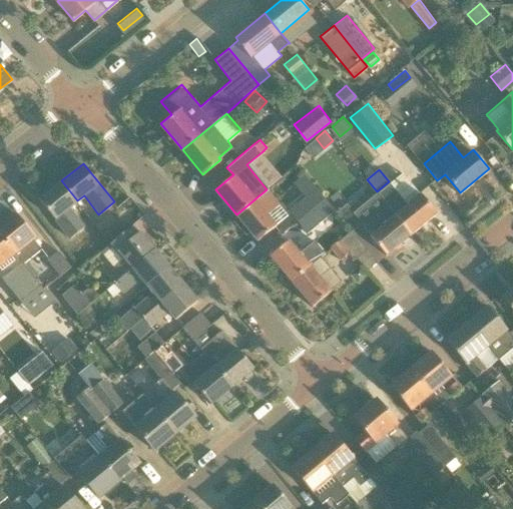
[(39,198),(70,236),(84,225),(75,214),(83,208),(77,200),(61,180),(39,198)]
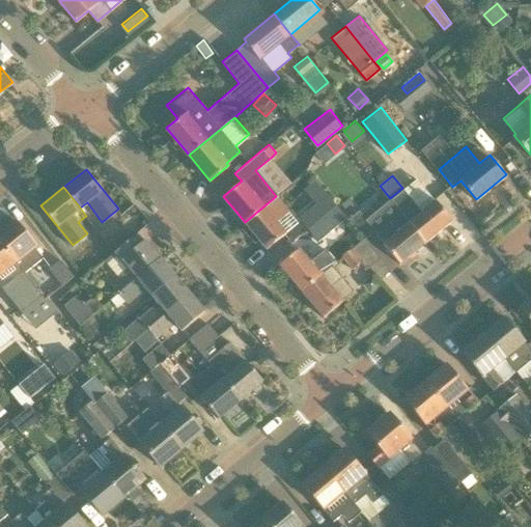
[(401,213),(425,242),(452,220),(437,199),(422,212),(403,189),(392,198),(402,212),(401,213)]
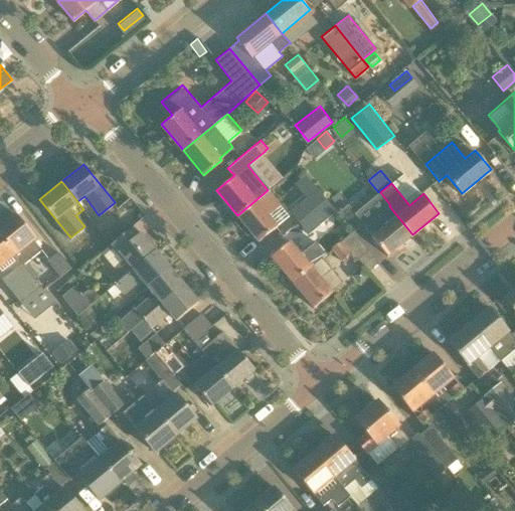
[(300,220),(326,199),(316,188),(290,209),(300,220)]
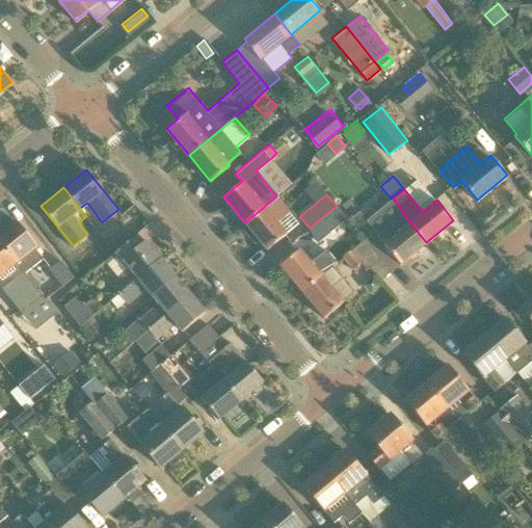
[(276,196),(245,222),(246,223),(242,227),(249,236),(254,233),(267,248),(298,222),(290,212),(276,196)]
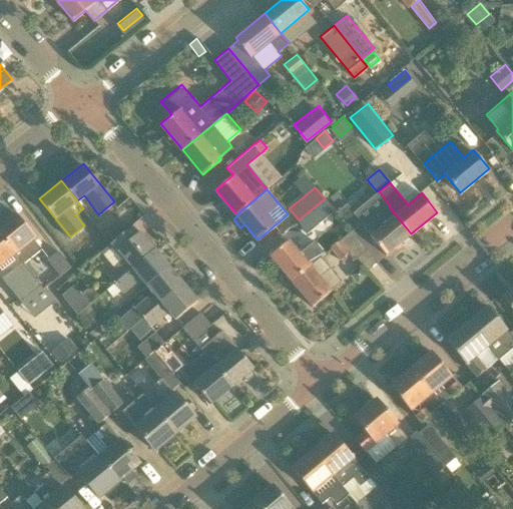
[(308,230),(331,211),(334,208),(325,198),(299,219),(308,230)]
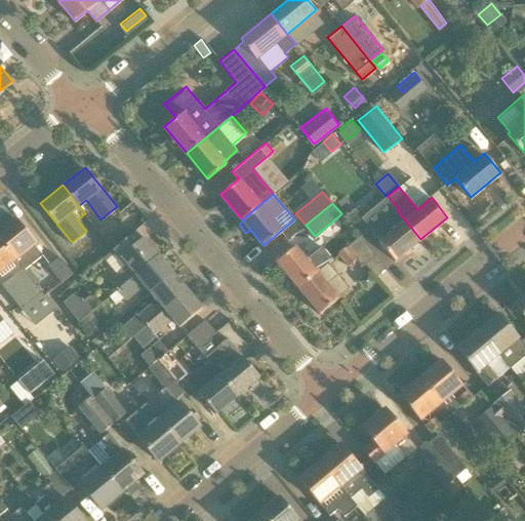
[(344,216),(360,235),(370,227),(355,207),(344,216)]
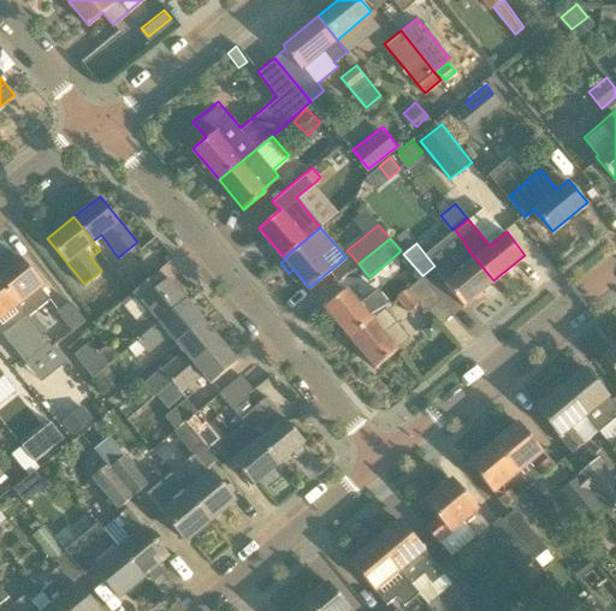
[(463,304),(493,280),(466,247),(437,270),(445,280),(445,282),(463,304)]
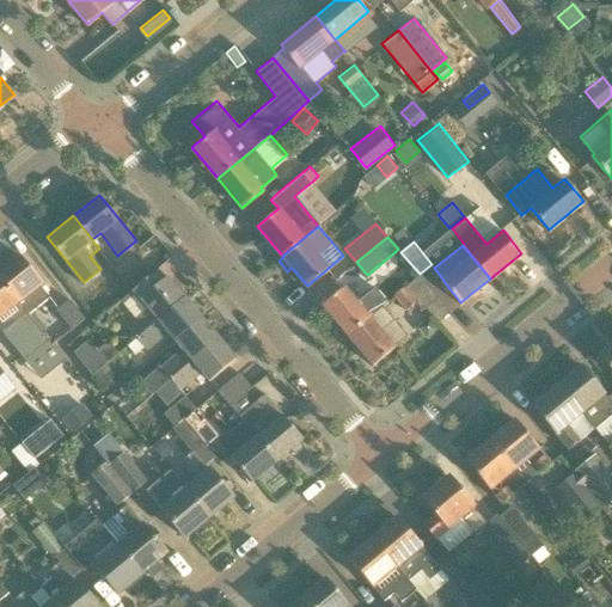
[(17,253),(0,267),(0,277),(28,312),(49,295),(41,284),(43,282),(18,252),(17,253)]
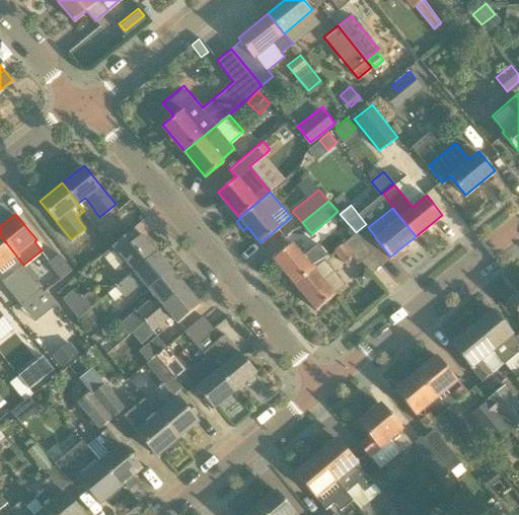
[(133,227),(114,244),(127,261),(108,276),(117,285),(156,251),(142,233),(140,235),(133,227)]
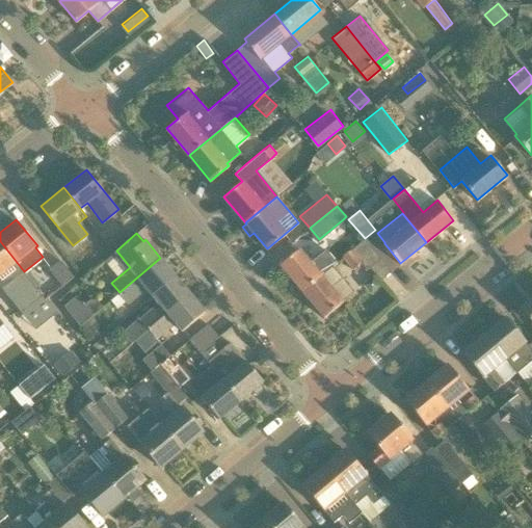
[(117,234),(109,241),(116,249),(125,242),(117,234)]
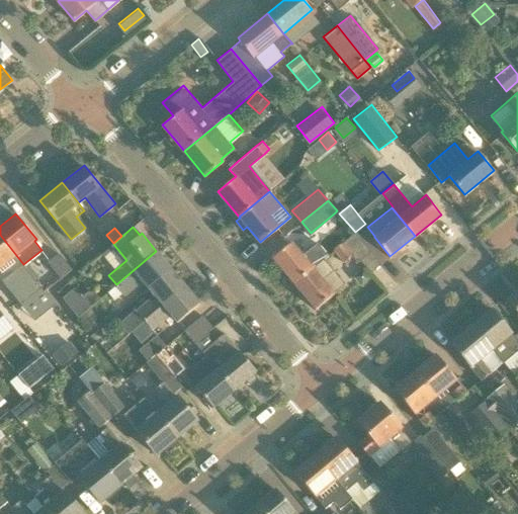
[(370,250),(355,232),(351,235),(338,246),(334,249),(344,261),(352,254),(357,261),(370,250)]
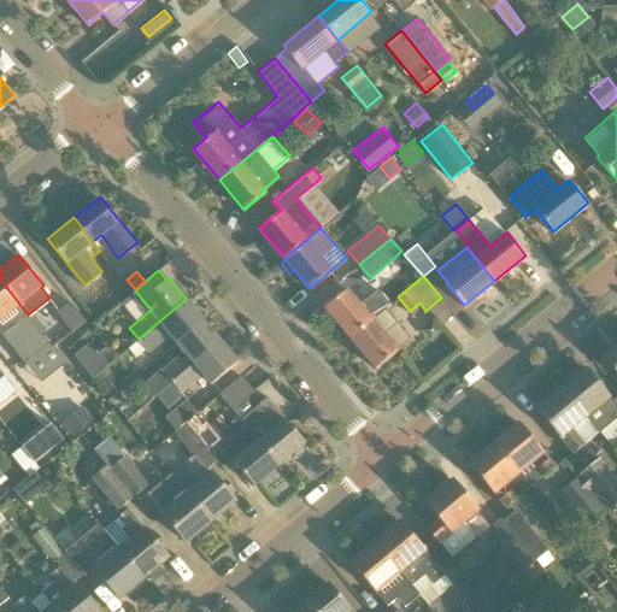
[(28,315),(0,280),(0,330),(25,362),(50,341),(28,315)]
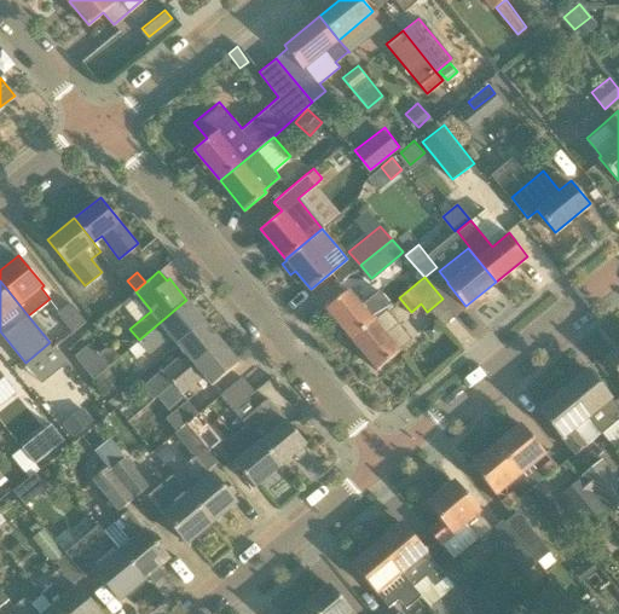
[(327,307),(352,339),(387,308),(386,308),(391,303),(379,289),(360,305),(348,289),(327,307)]
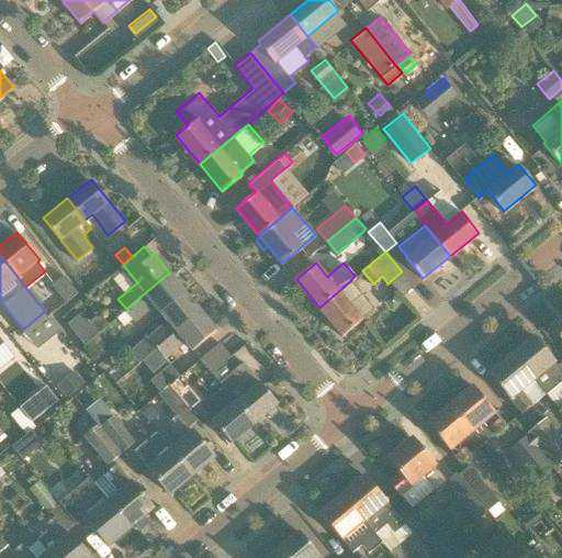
[(169,272),(126,309),(135,320),(155,303),(161,312),(186,292),(169,272)]
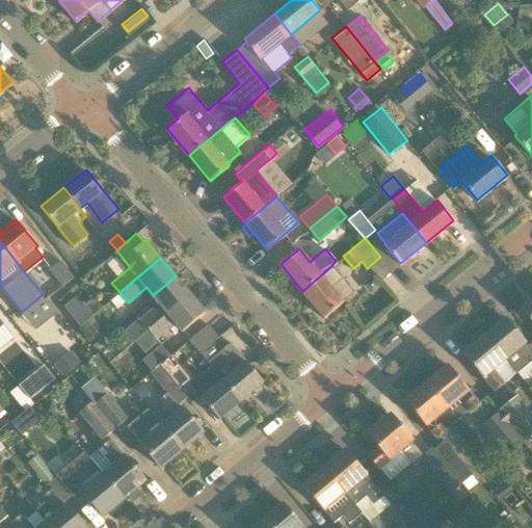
[(49,267),(61,284),(74,275),(60,259),(49,267)]
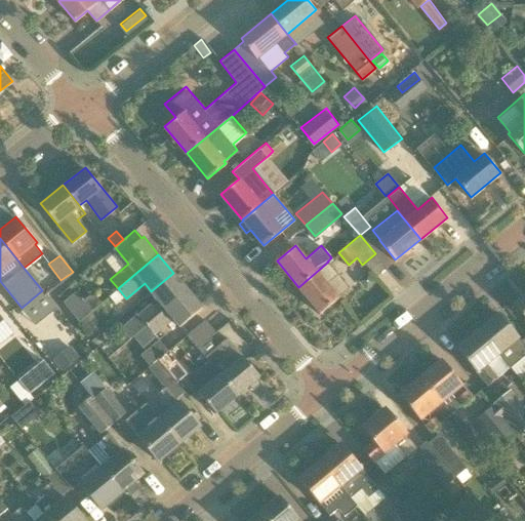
[(328,262),(298,287),(320,312),(338,295),(349,286),(328,262)]
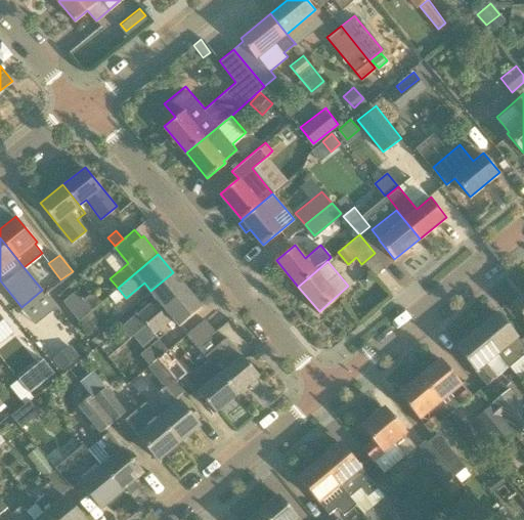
[(131,337),(133,335),(187,289),(173,272),(150,291),(158,298),(139,313),(137,311),(121,325),(131,337)]
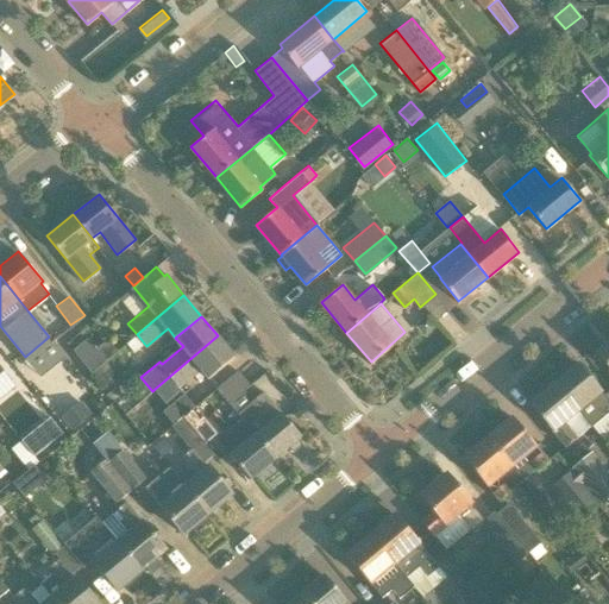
[(218,335),(155,389),(164,400),(169,404),(184,392),(180,387),(201,369),(209,378),(234,356),(218,335)]
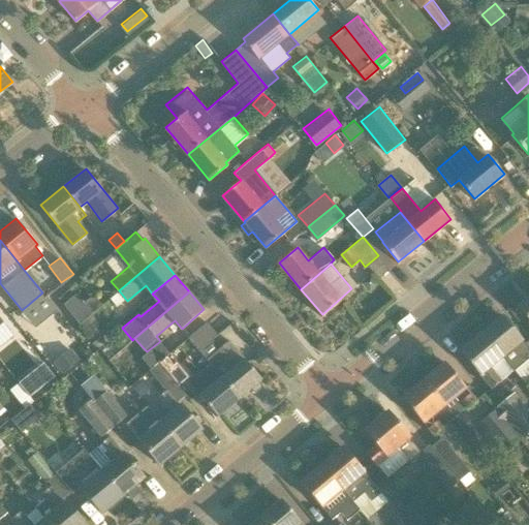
[(76,292),(64,303),(80,322),(91,312),(76,292)]
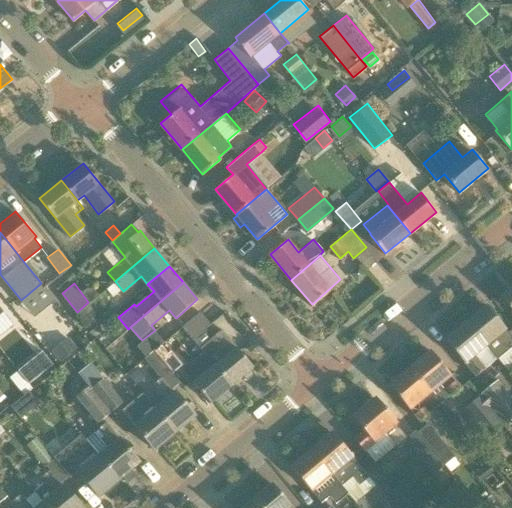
[(511,288),(503,296),(511,307),(511,288)]
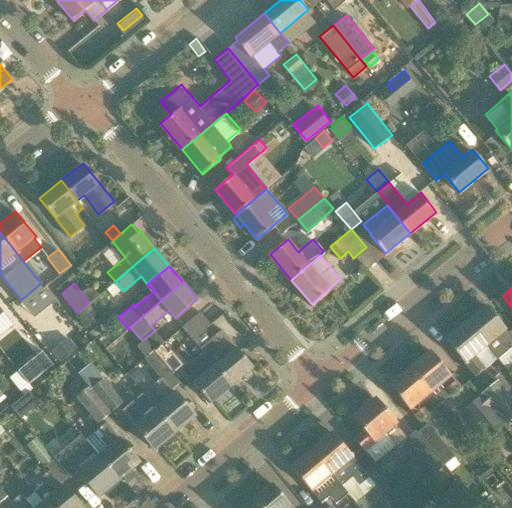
[(511,342),(511,333),(487,304),(468,319),(497,355),(507,347),(511,342)]
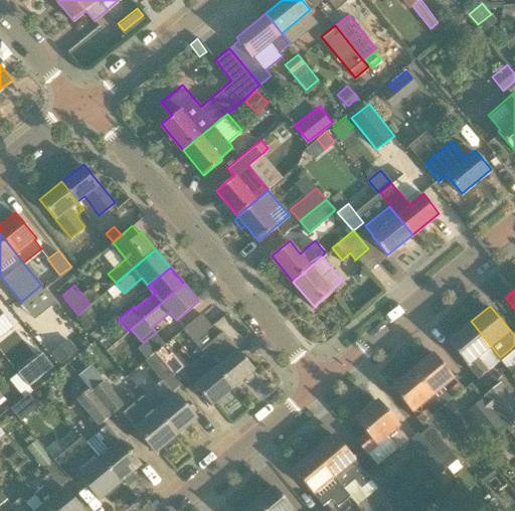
[(93,308),(82,316),(91,325),(101,318),(93,308)]
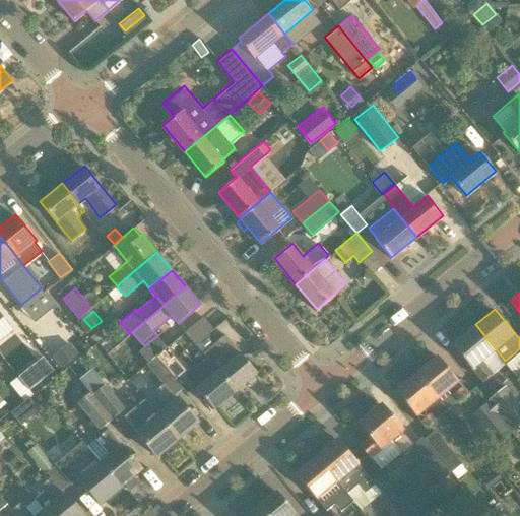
[(203,315),(185,331),(195,343),(214,328),(203,315)]
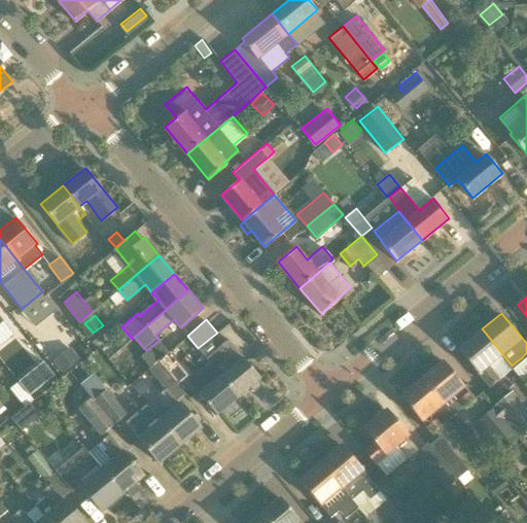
[(489,384),(498,377),(512,365),(482,328),(458,349),(489,384)]
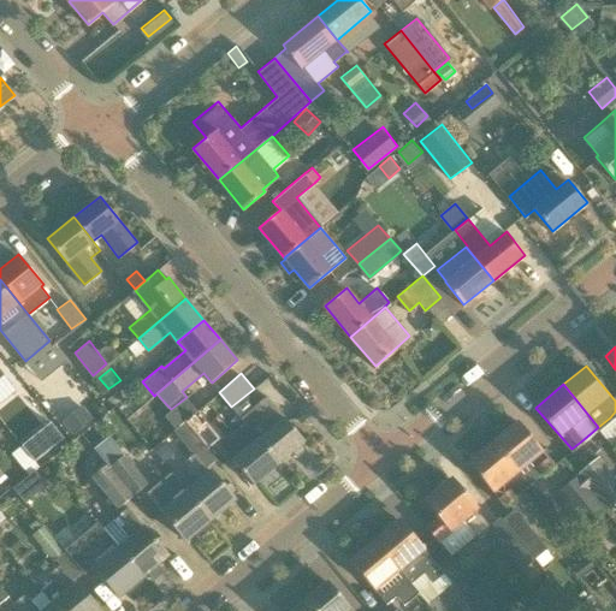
[(267,395),(241,416),(256,434),(255,435),(278,462),(291,451),(294,455),(297,455),(304,449),(306,445),(302,442),(304,440),(291,423),(267,395)]
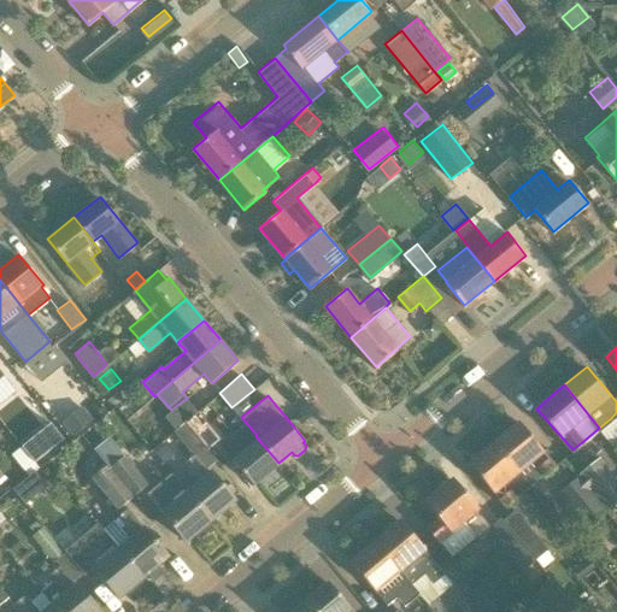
[(177,429),(186,421),(197,413),(195,412),(198,410),(187,396),(187,398),(171,410),(165,415),(177,429)]
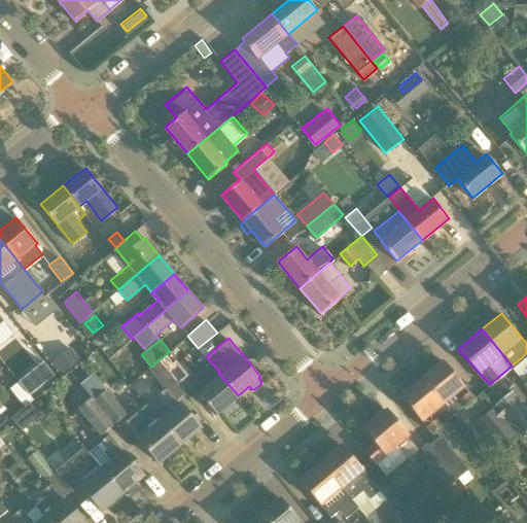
[(70,345),(50,360),(60,372),(79,356),(70,345)]
